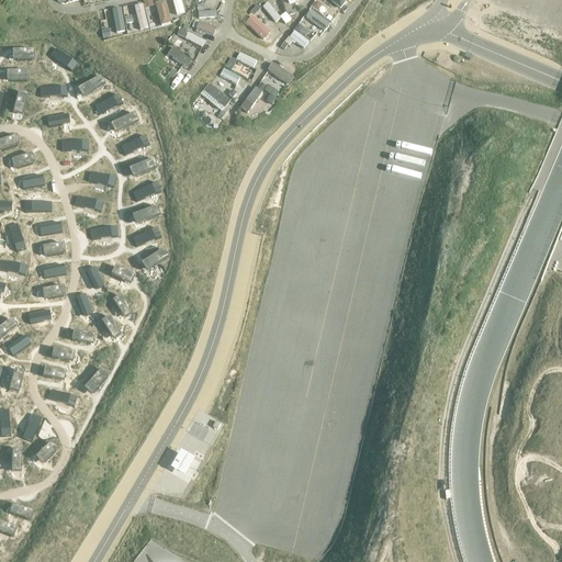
[(152,0),(149,0),(143,2),(145,9),(154,7),(152,0)]
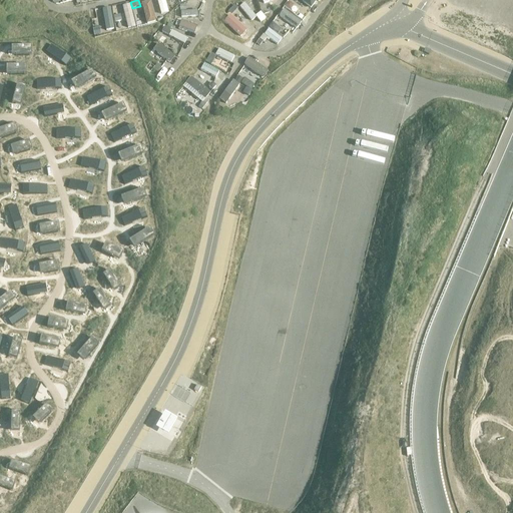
[(289,1),(285,7),(290,10),(294,5),(289,1)]
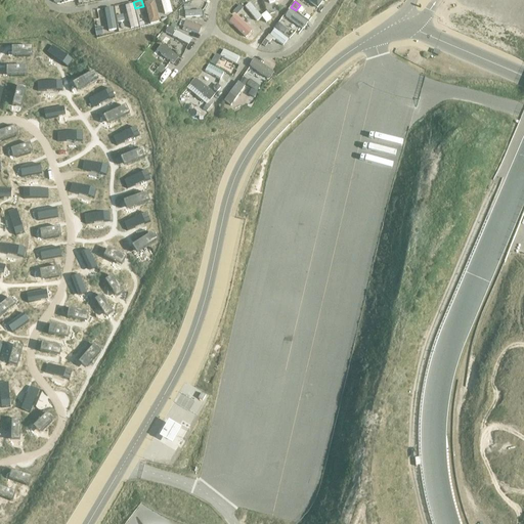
[(239,4),(232,12),(236,15),(243,8),(239,4)]
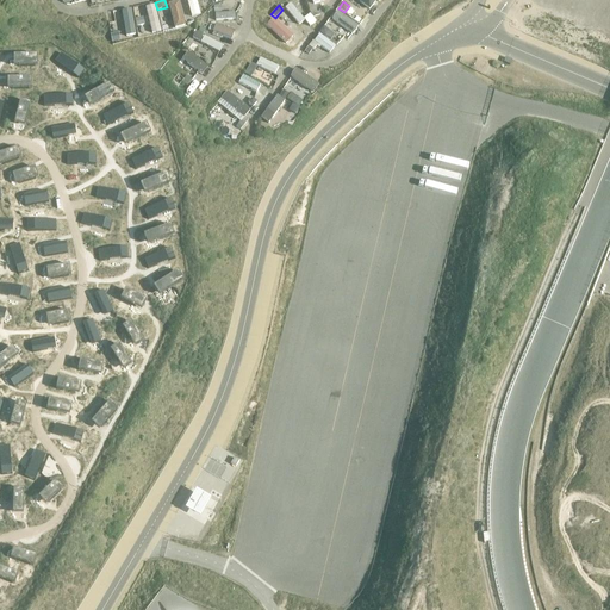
[(353,33),(359,25),(338,10),(332,17),(353,33)]
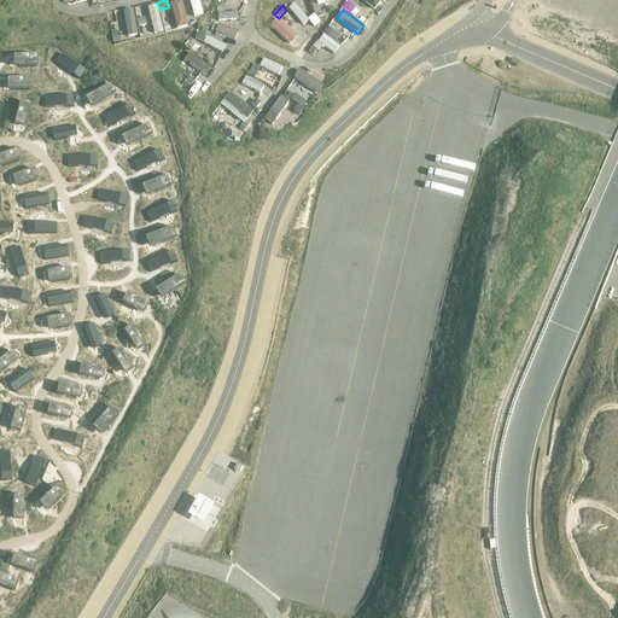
[(314,15),(308,19),(314,28),(320,23),(314,15)]
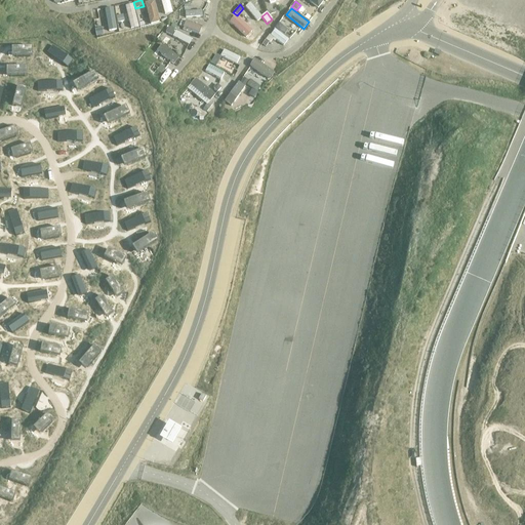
[(186,19),(183,27),(200,33),(202,26),(186,19)]
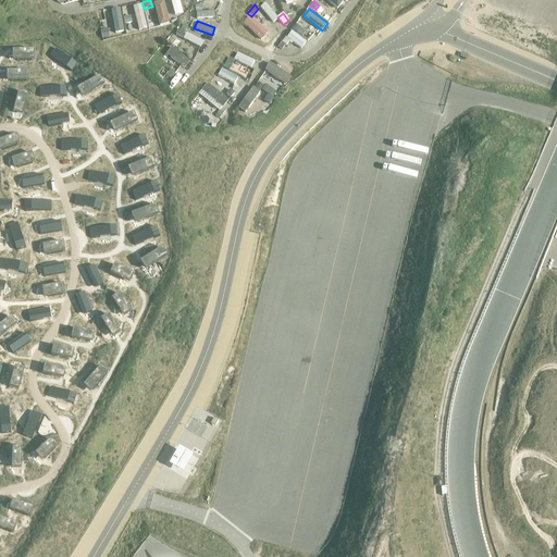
[(178,28),(175,35),(183,38),(186,32),(178,28)]
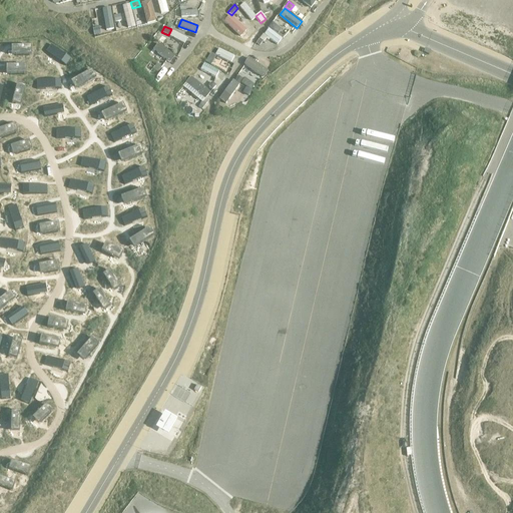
[(158,42),(153,49),(170,62),(175,55),(158,42)]
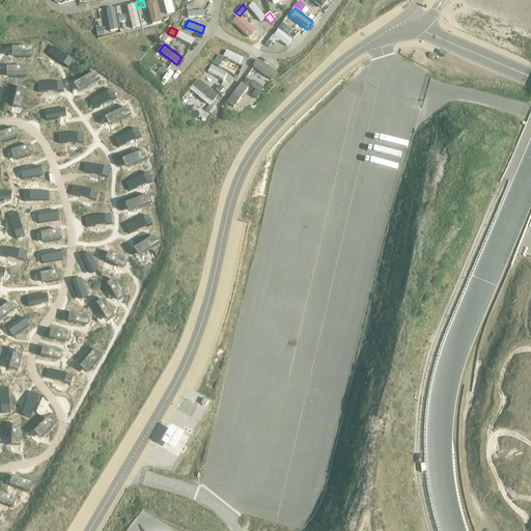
[(48,54),(67,68),(74,61),(53,46),(48,54)]
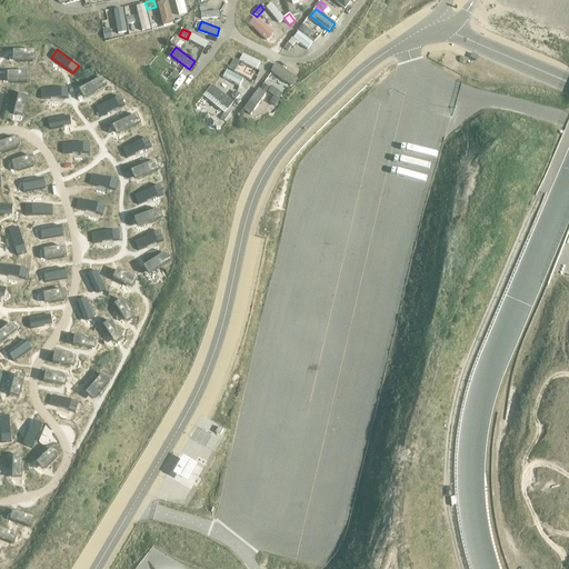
[(35,51),(17,51),(17,61),(35,61),(35,51)]
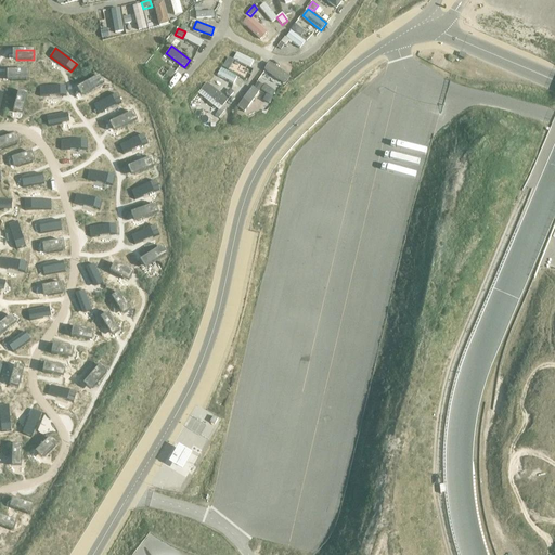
[(228,57),(222,67),(229,71),(234,61),(228,57)]
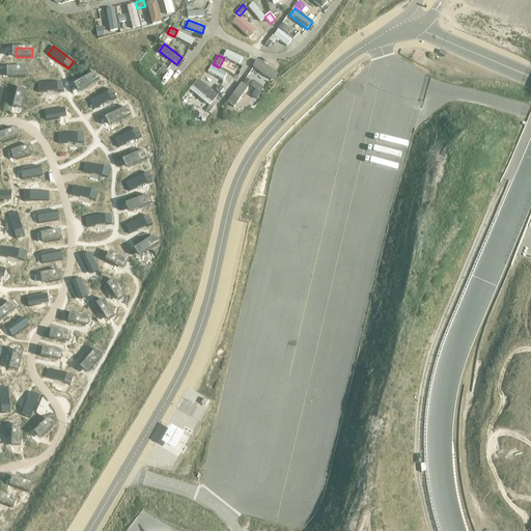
[(252,68),(274,79),(278,71),(256,60),(252,68)]
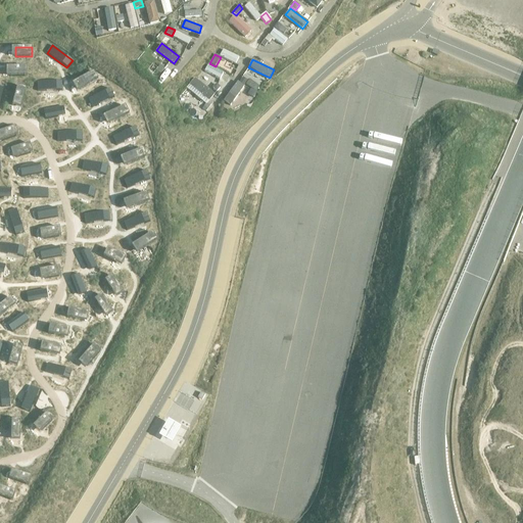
[(160,65),(156,70),(160,74),(161,73),(164,68),(160,65)]
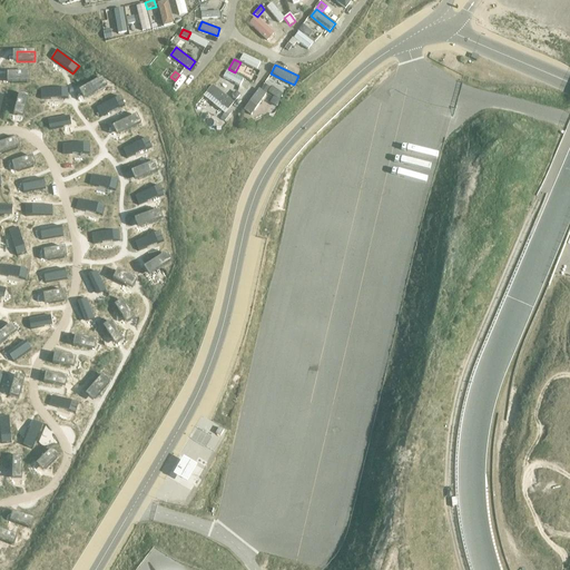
[(29,72),(10,74),(10,84),(29,82),(29,72)]
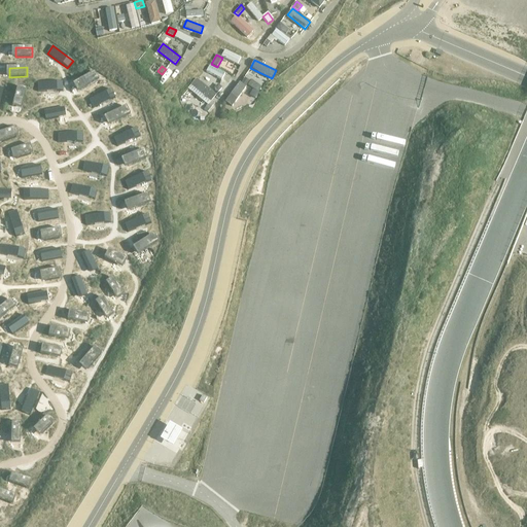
[(95,72),(75,82),(80,91),(99,79),(95,72)]
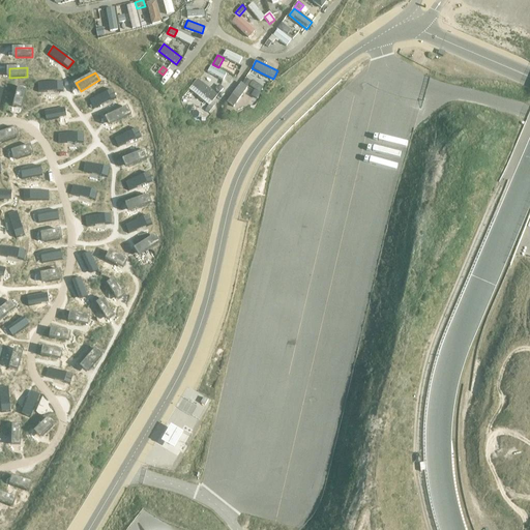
[(245,79),(242,84),(247,87),(251,83),(245,79)]
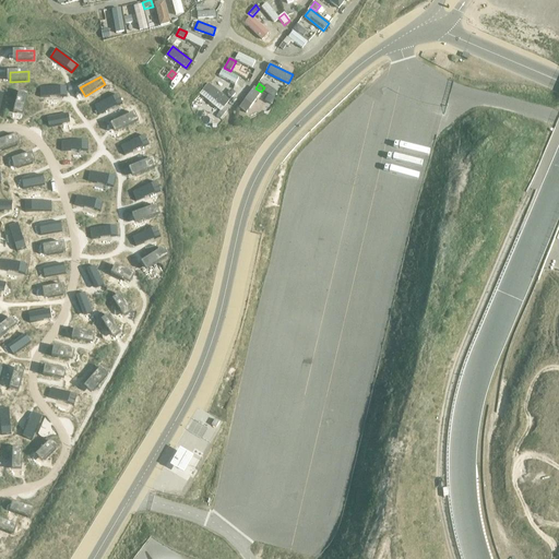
[(40,97),(67,96),(67,87),(39,87),(40,97)]
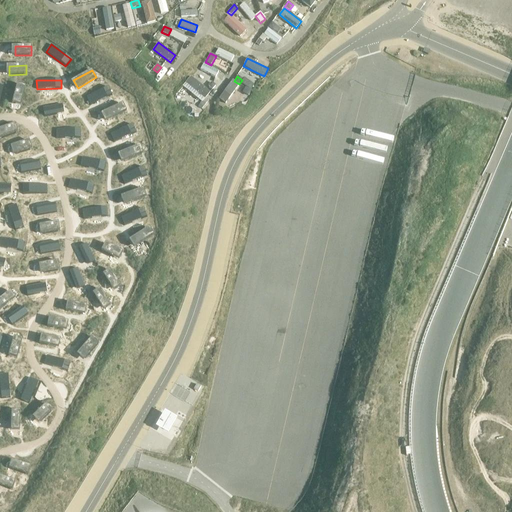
[(25,86),(17,84),(13,100),(21,102),(25,86)]
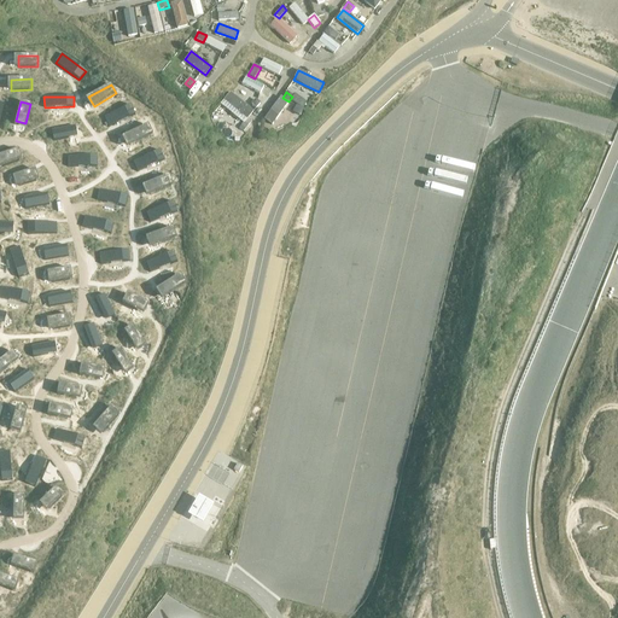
[(109,127),(135,115),(130,105),(104,117),(109,127)]
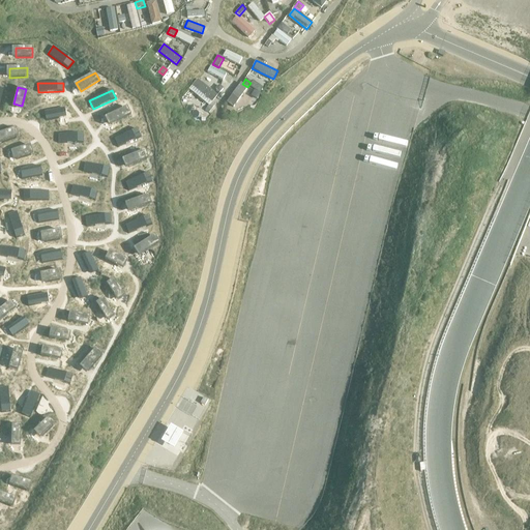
[(254,91),(251,96),(257,99),(260,94),(254,91)]
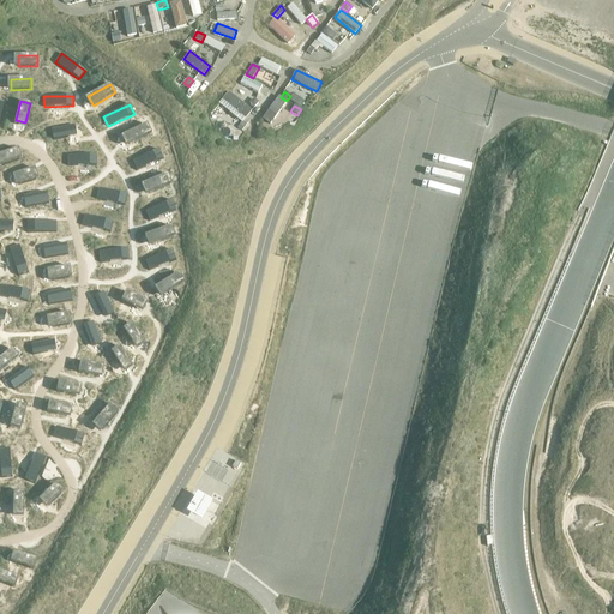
[(240,125),(238,127),(241,131),(244,128),(250,122),(245,119),(240,125)]
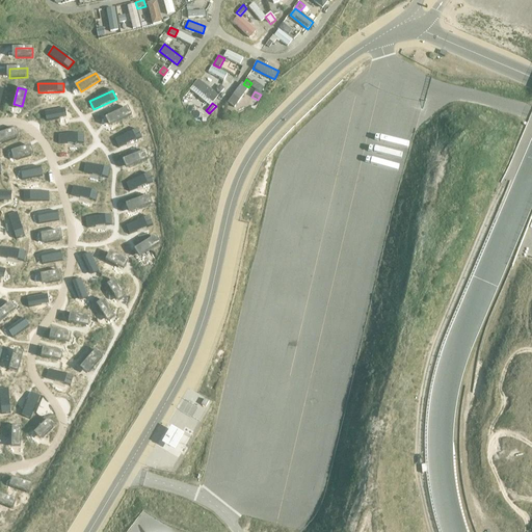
[(64,108),(44,112),(46,122),(67,117),(64,108)]
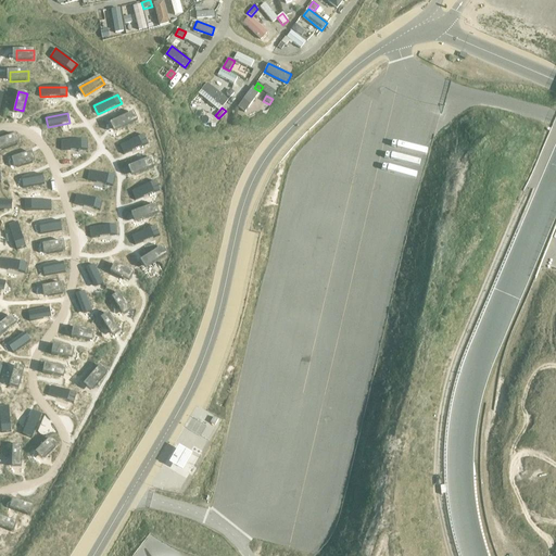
[(137,122),(134,113),(113,123),(117,131),(137,122)]
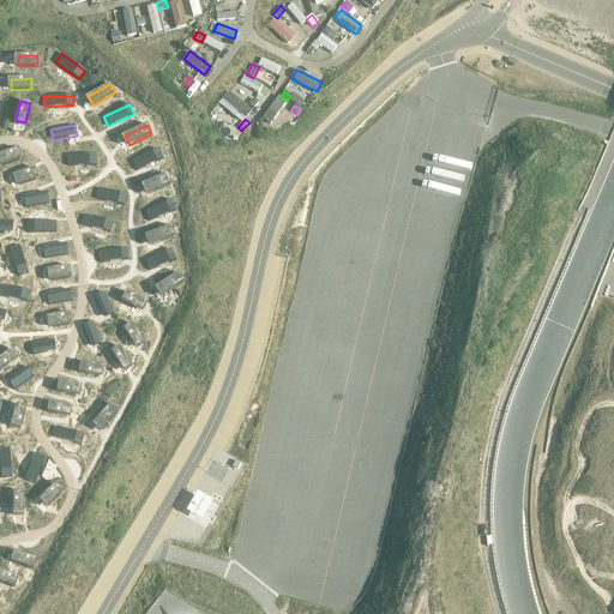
[(422,168),(455,173),(458,146),(426,142),(422,168)]
